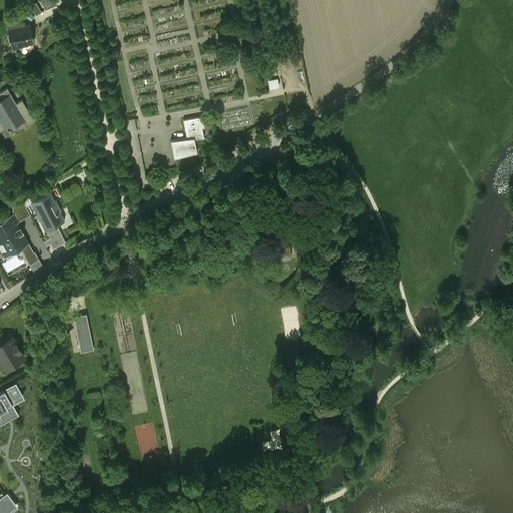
[(53,0),(41,0),(45,9),(55,4),(53,0)]
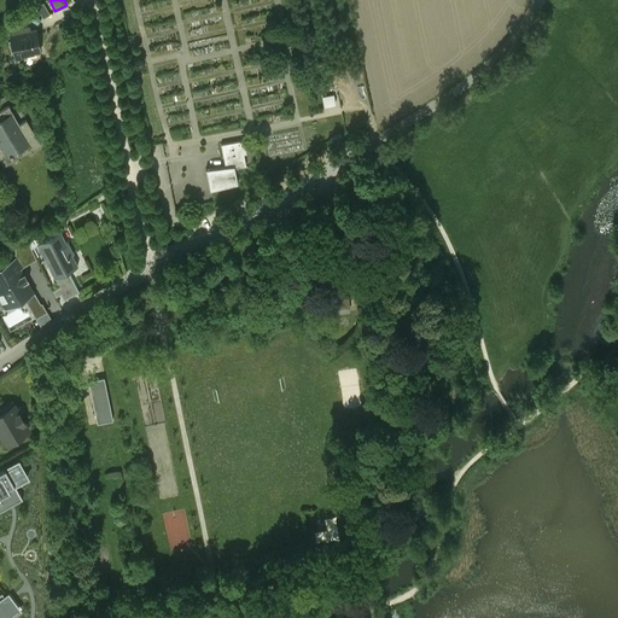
[(45,16),(51,12),(46,1),(39,5),(45,16)]
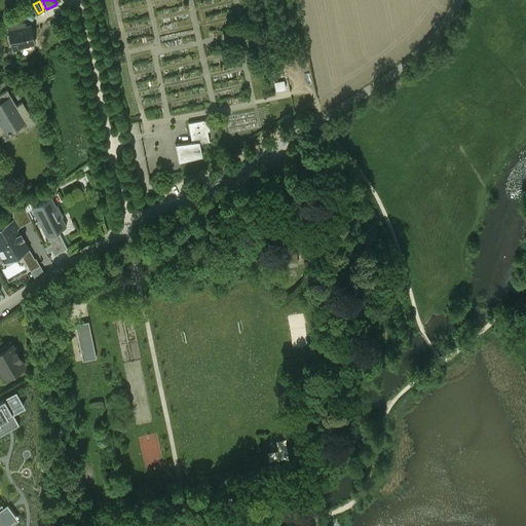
[(22,23),(8,26),(13,49),(22,47),(21,45),(34,42),(31,25),(23,26),(22,23)]
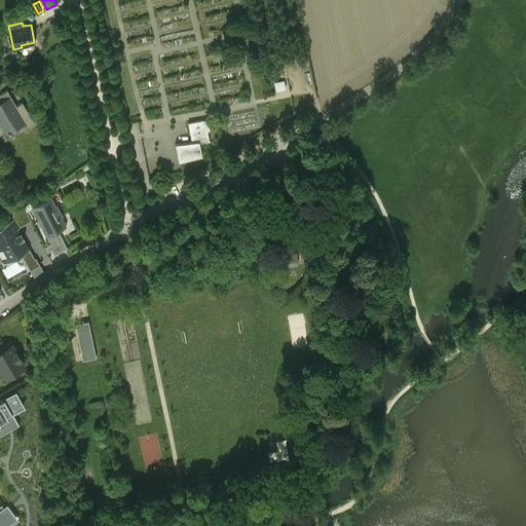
[(16,106),(7,90),(0,94),(0,136),(1,137),(8,133),(10,135),(25,125),(26,127),(34,122),(23,102),(16,106)]
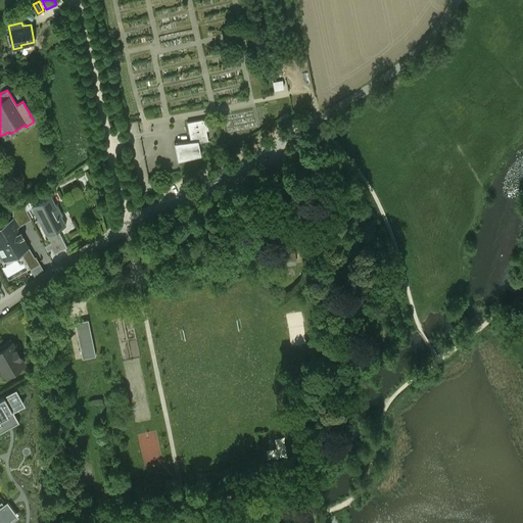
[(187,122),(190,141),(196,140),(195,132),(208,130),(206,117),(187,122)]
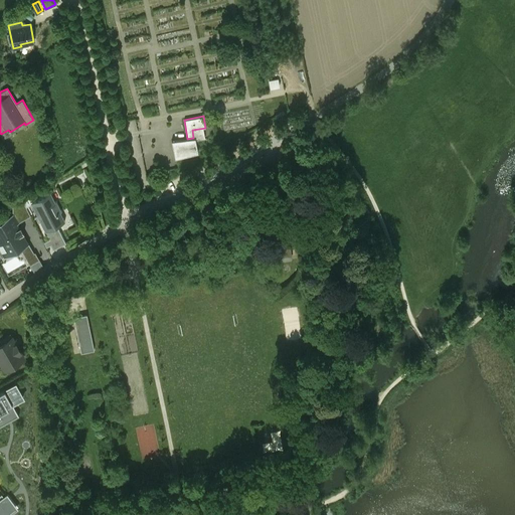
[(187,139),(171,140),(175,158),(197,152),(195,138),(193,138),(187,139)]
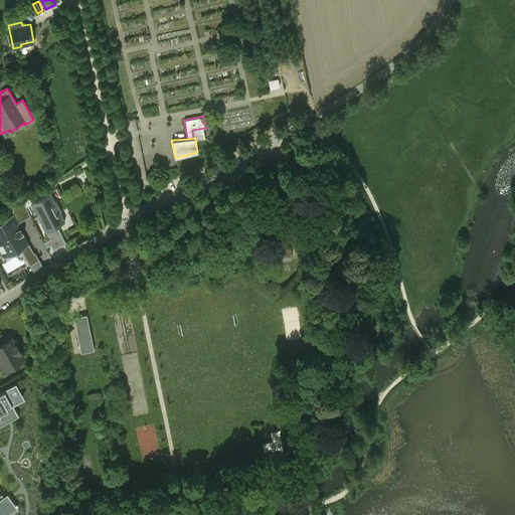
[(33,201),(30,202),(31,204),(38,216),(36,217),(38,222),(40,221),(45,231),(56,225),(62,222),(58,213),(61,211),(56,201),(55,201),(50,192),(33,201)]
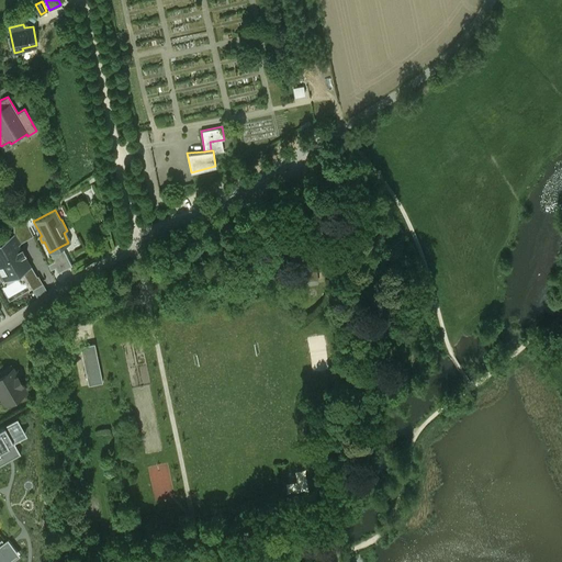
[(33,212),(24,217),(29,226),(34,223),(33,221),(36,220),(33,212)]
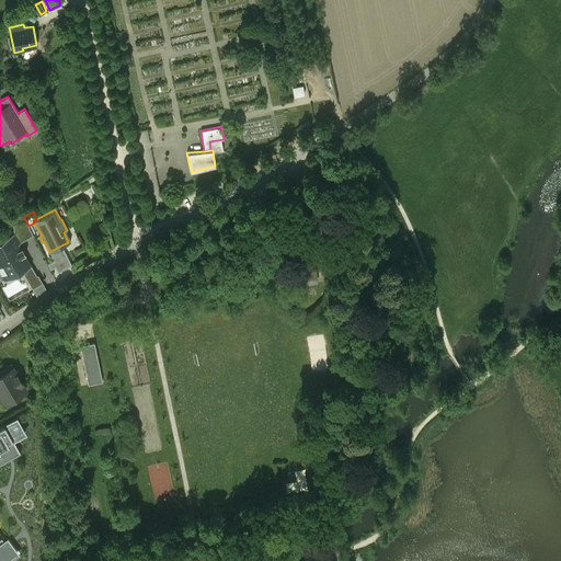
[(24,217),(13,224),(13,232),(20,242),(33,235),(29,226),(24,217)]
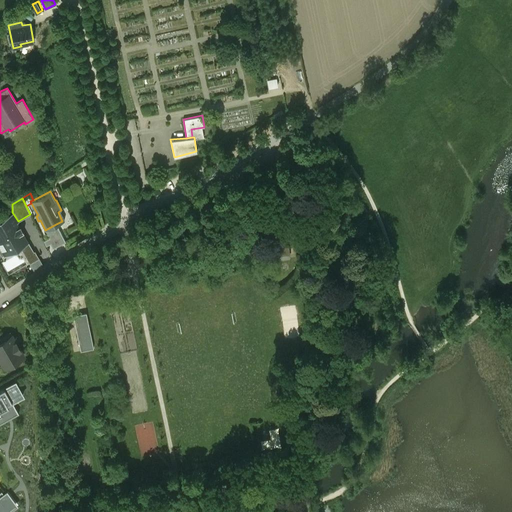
[(12,212),(0,219),(0,248),(4,255),(4,256),(20,247),(28,242),(29,242),(28,241),(23,232),(24,231),(23,230),(22,231),(19,227),(21,226),(20,225),(19,226),(17,222),(18,222),(18,221),(12,212)]
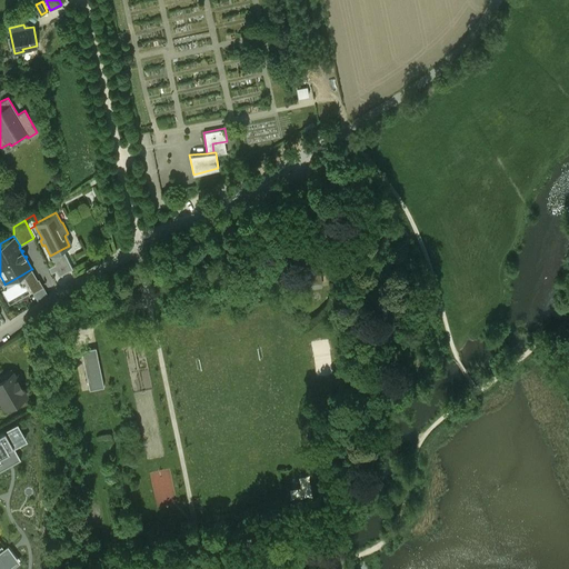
[(62,249),(50,256),(55,263),(55,265),(59,262),(63,272),(72,268),(62,249)]
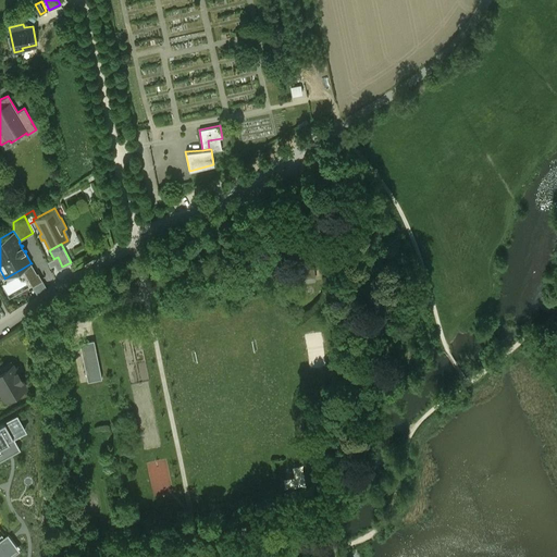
[(307,248),(294,249),(297,271),(301,270),(309,269),(309,264),(307,248)]
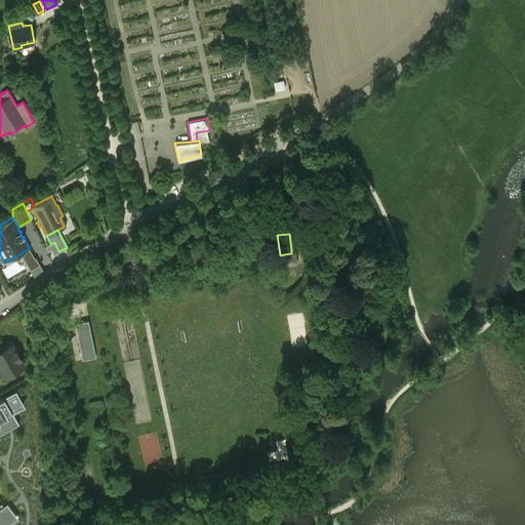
[(54,242),(50,244),(50,243),(45,246),(47,251),(51,249),(54,254),(58,251),(54,242)]
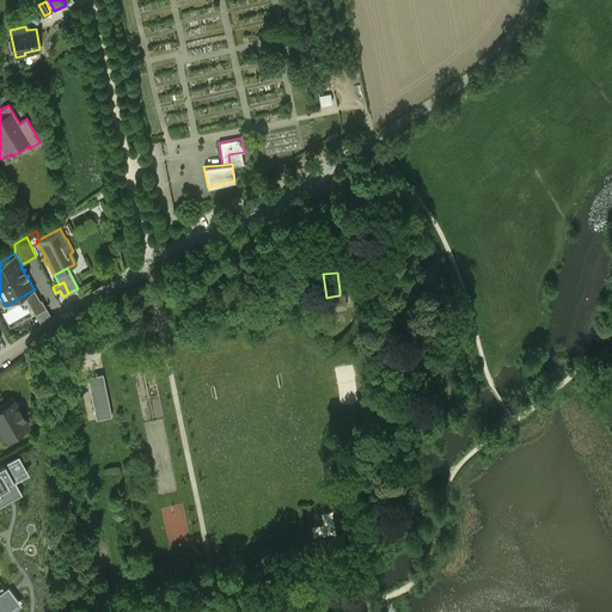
[(41,300),(34,289),(24,295),(30,306),(36,314),(47,308),(42,299),(41,300)]
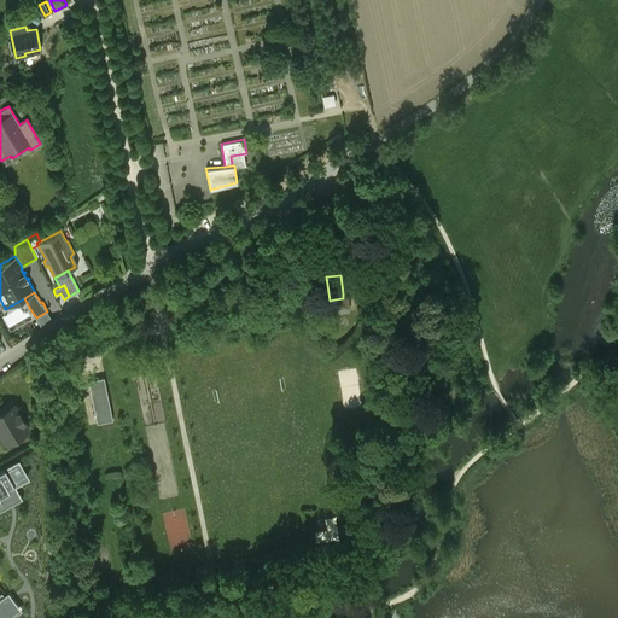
[(104,378),(88,382),(97,424),(112,420),(104,378)]
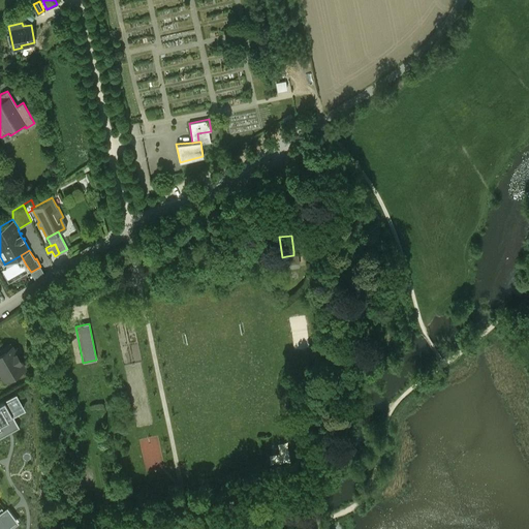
[(10,344),(0,349),(2,352),(0,352),(0,370),(5,380),(12,375),(10,371),(19,366),(18,364),(21,362),(10,344)]
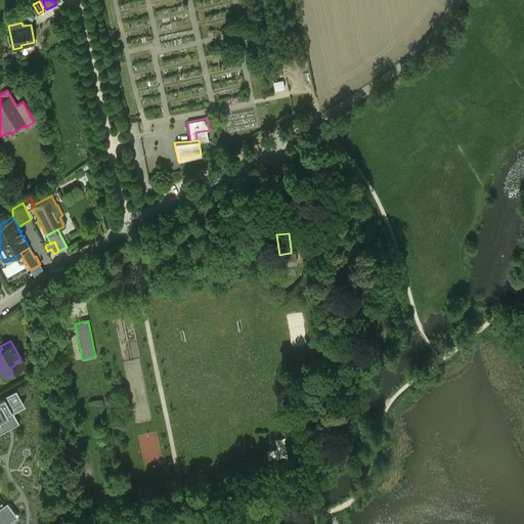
[(26,404),(16,387),(0,396),(0,434),(20,424),(13,410),(26,404)]
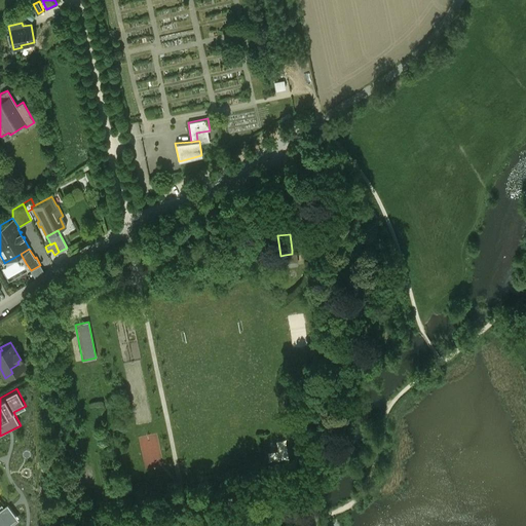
[(0,466),(0,488),(26,478),(22,467),(31,463),(24,444),(10,450),(15,461),(0,466)]
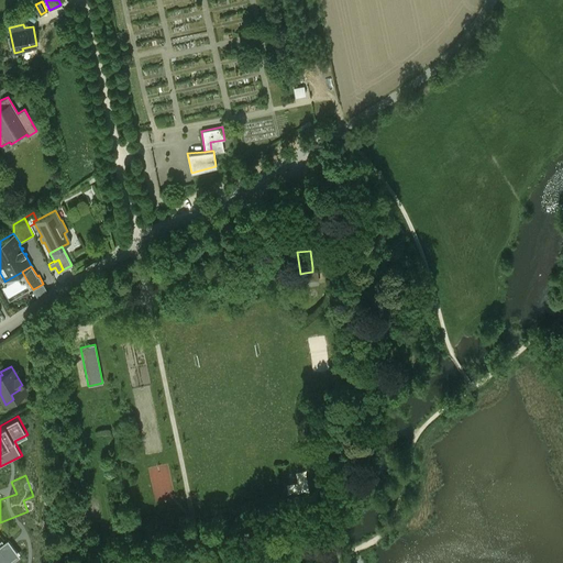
[(73,540),(74,543),(73,544),(72,545),(70,548),(70,549),(70,551),(72,552),(73,553),(74,554),(75,555),(77,555),(79,555),(80,554),(81,553),(83,552),(84,551),(84,549),(84,548),(84,545),(83,544),(81,543),(80,543),(79,542),(78,542),(77,542),(76,539),(73,540)]
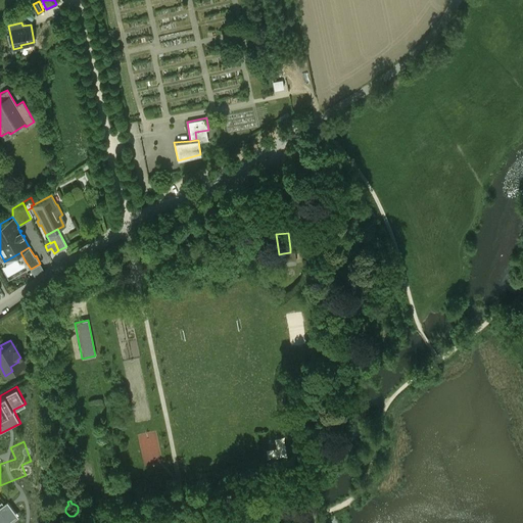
[(2,502),(0,503),(0,522),(4,522),(13,517),(2,502)]
